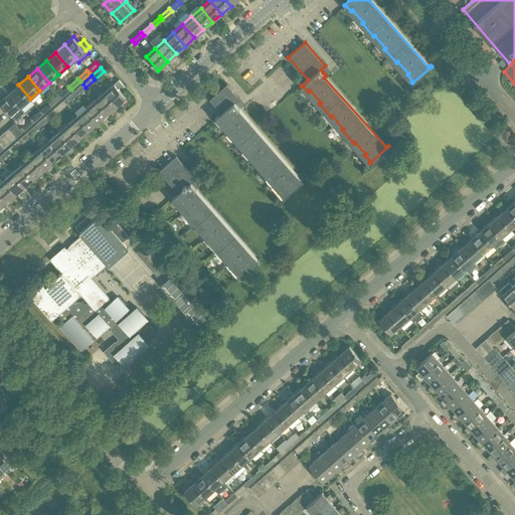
[(121,90),(125,86),(119,79),(115,83),(121,90)]
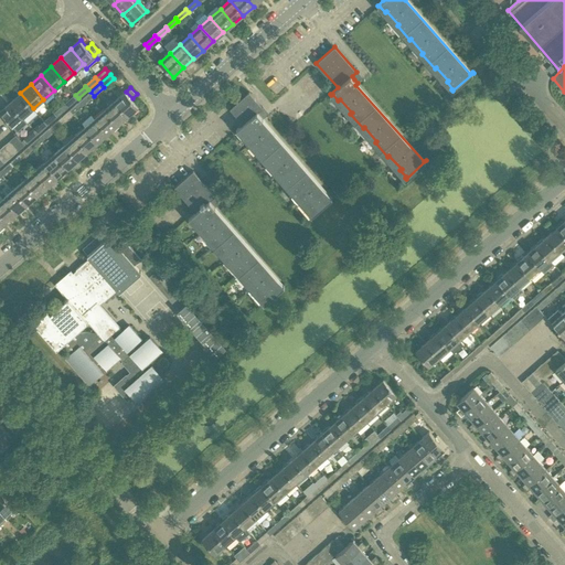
[(83,105),(94,96),(91,92),(81,100),(83,105)]
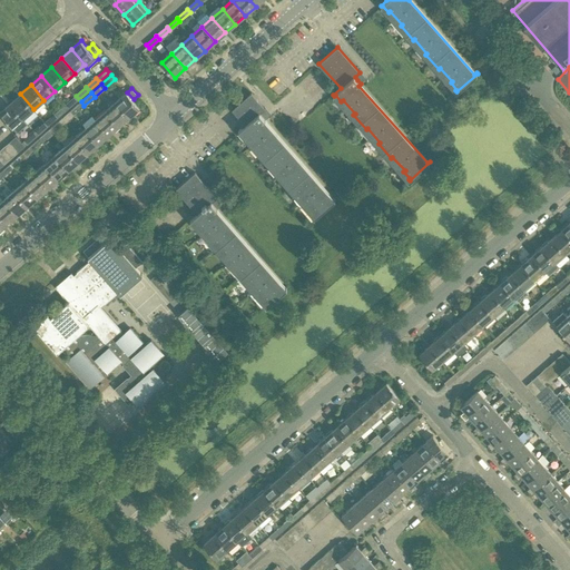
[(140,107),(134,99),(127,92),(116,101),(129,117),(140,107)]
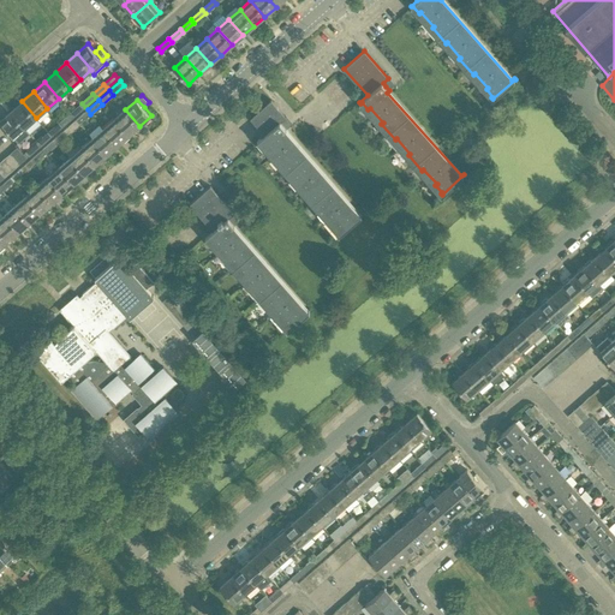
[(359,215),(285,131),(287,129),(285,125),(281,121),(286,117),(272,100),(251,118),(266,135),(257,141),(258,142),(260,141),(266,148),(268,147),(281,162),(280,163),(293,179),(294,178),(308,192),(306,193),(320,209),(322,208),(335,224),(333,225),(340,232),(339,233),(340,233),(347,226),(362,214),(362,213),(359,215)]
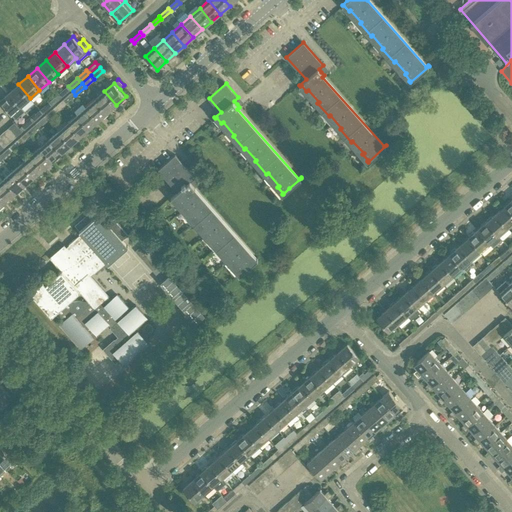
[(21,106),(30,98),(18,84),(9,92),(21,106)]
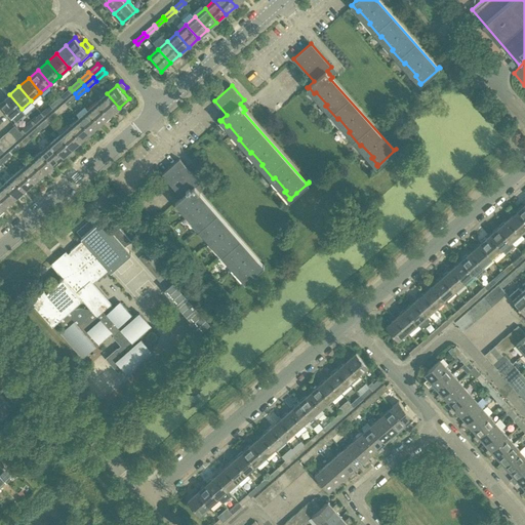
[(64,99),(73,91),(70,88),(61,95),(64,99)]
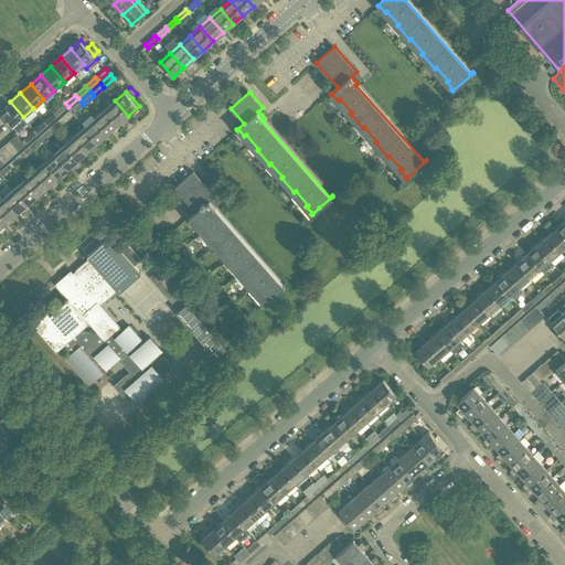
[(74,114),(83,105),(81,100),(71,109),(74,114)]
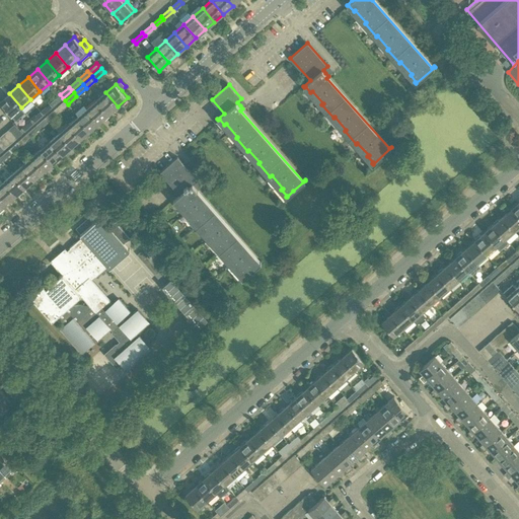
[(108,115),(114,110),(118,106),(105,92),(96,100),(108,115)]
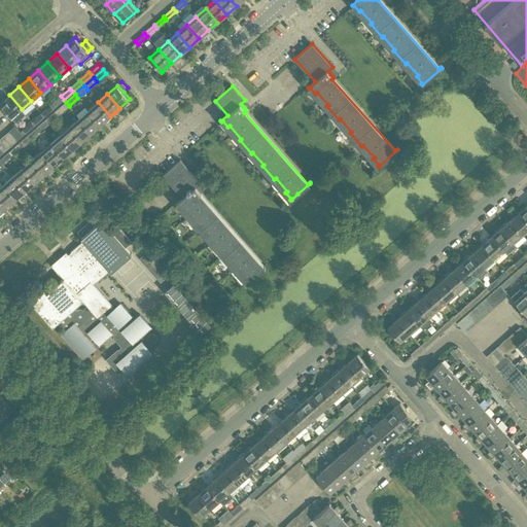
[(0,104),(11,117),(22,109),(9,95),(0,102),(0,104)]
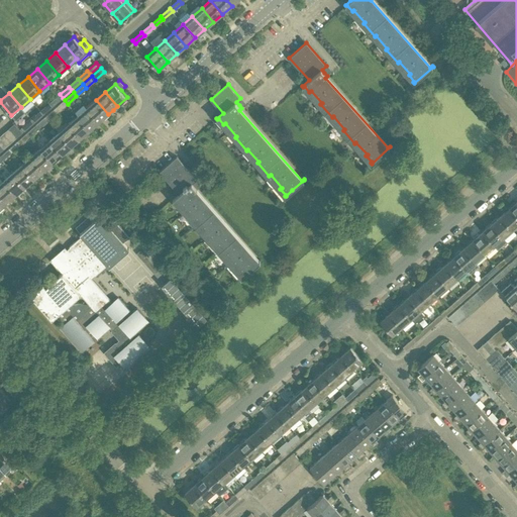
[(53,106),(63,98),(60,94),(49,102),(53,106)]
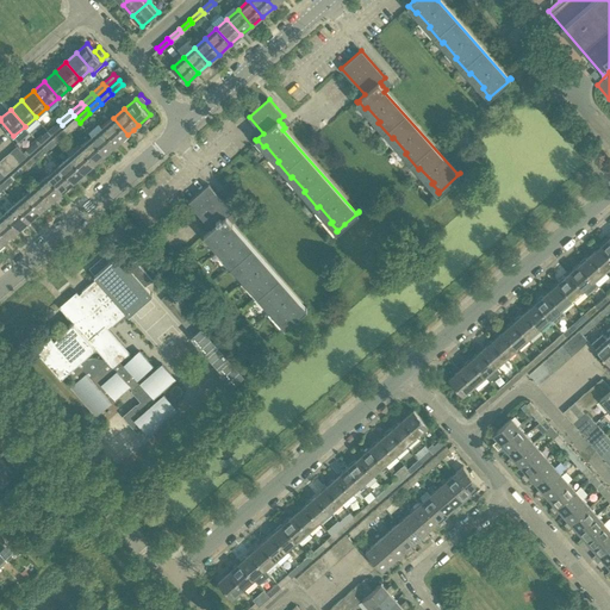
[(68,132),(80,123),(76,118),(66,128),(68,132)]
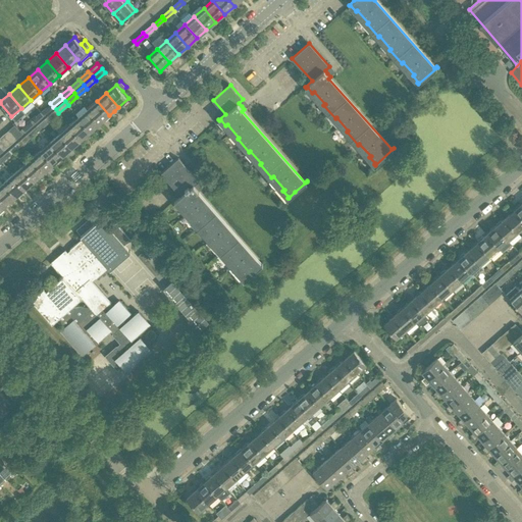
[(100,123),(109,115),(97,101),(88,109),(100,123)]
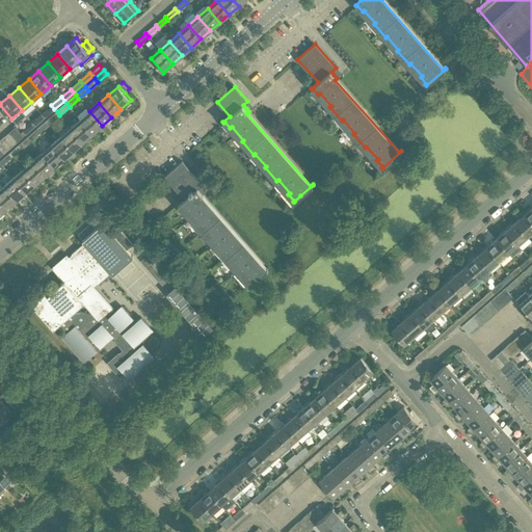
[(45,117),(54,109),(51,105),(42,113),(45,117)]
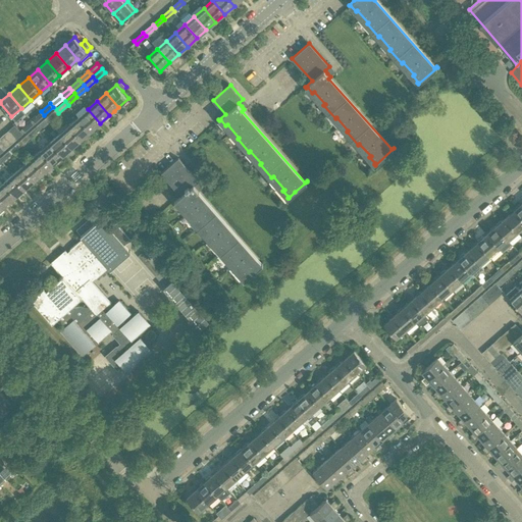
[(49,120),(58,113),(56,109),(46,117),(49,120)]
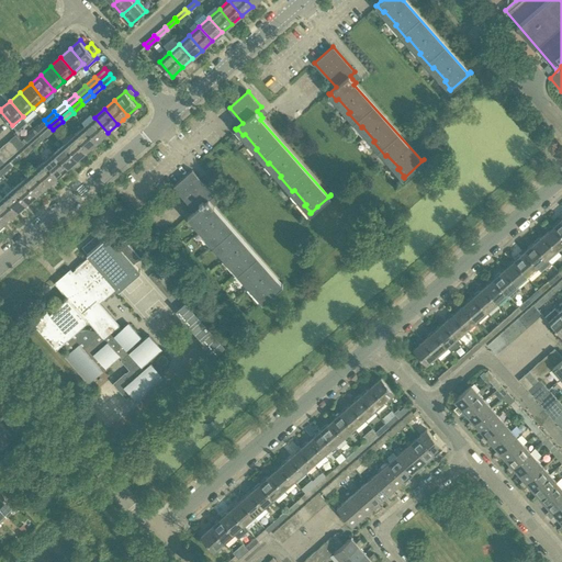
[(98,142),(108,133),(94,117),(85,126),(98,142)]
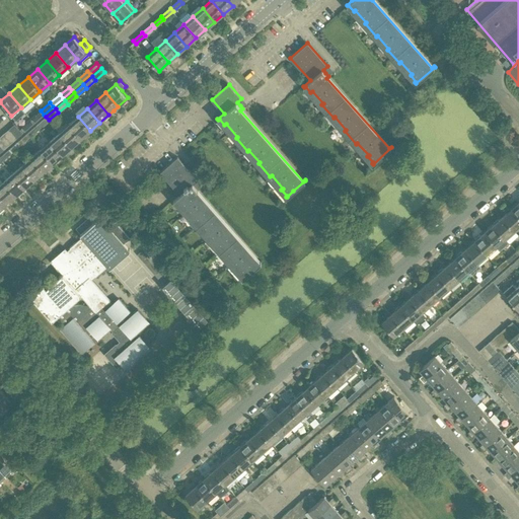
[(34,123),(44,115),(41,110),(31,119),(34,123)]
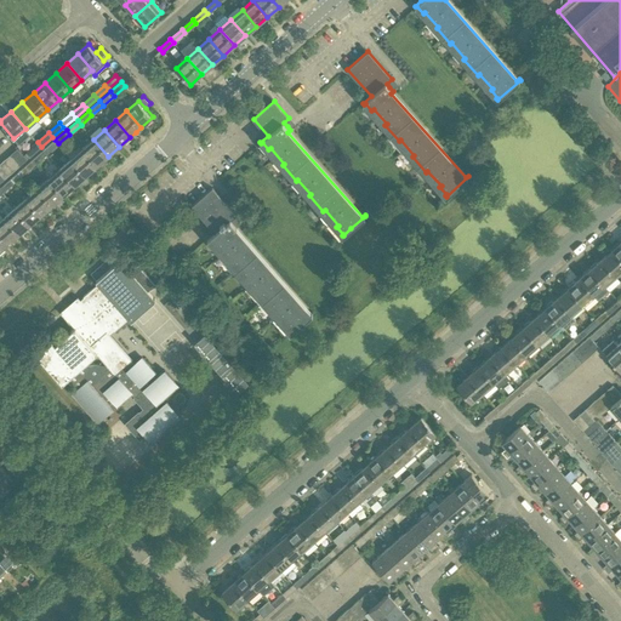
[(47,153),(58,143),(55,140),(44,149),(47,153)]
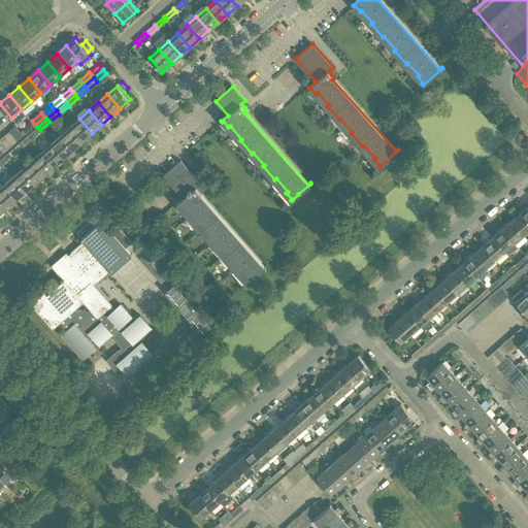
[(83,141),(92,133),(79,119),(70,127),(83,141)]
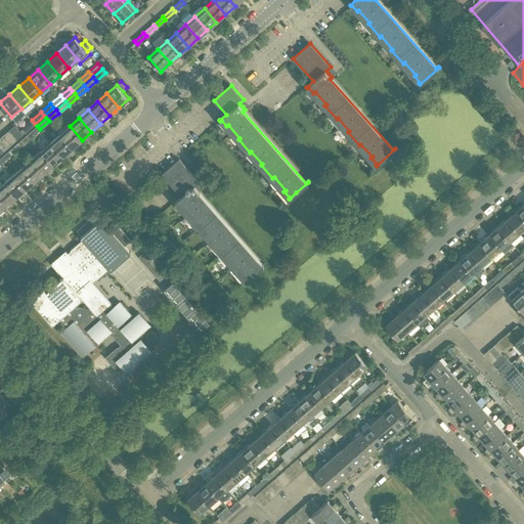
[(26,132),(35,124),(32,120),(22,129),(26,132)]
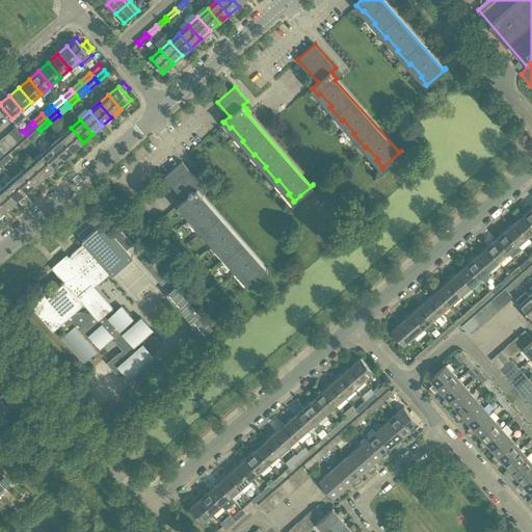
[(19,140),(23,136),(15,127),(10,131),(19,140)]
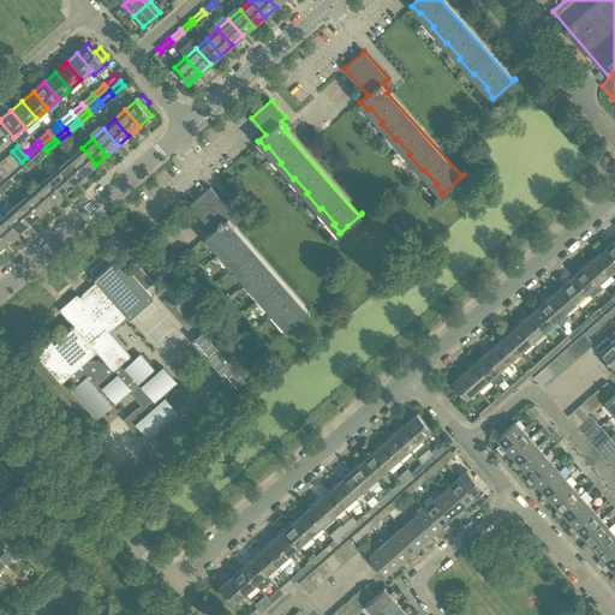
[(36,162),(47,151),(43,148),(33,157),(36,162)]
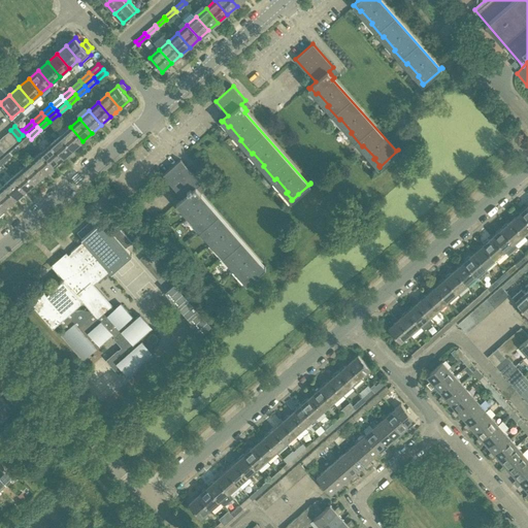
[(73,150),(83,141),(70,127),(61,135),(73,150)]
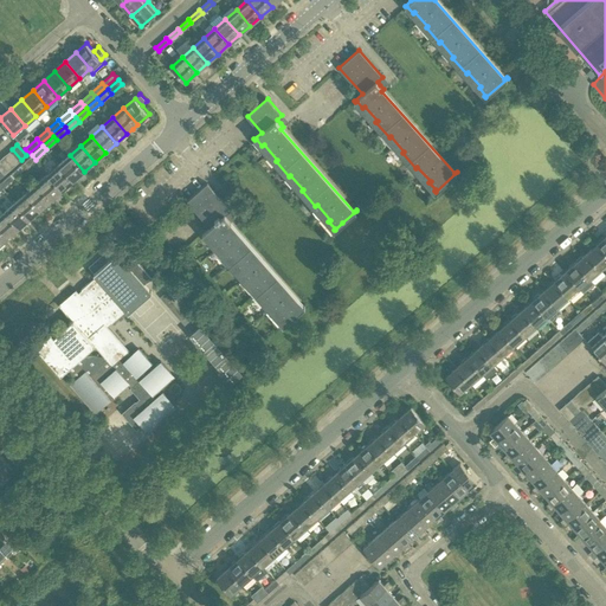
[(15,165),(21,160),(12,149),(6,154),(15,165)]
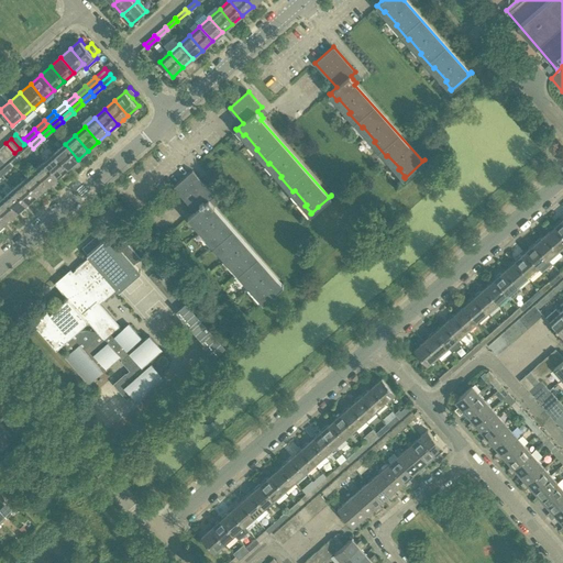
[(10,157),(14,153),(6,143),(1,147),(10,157)]
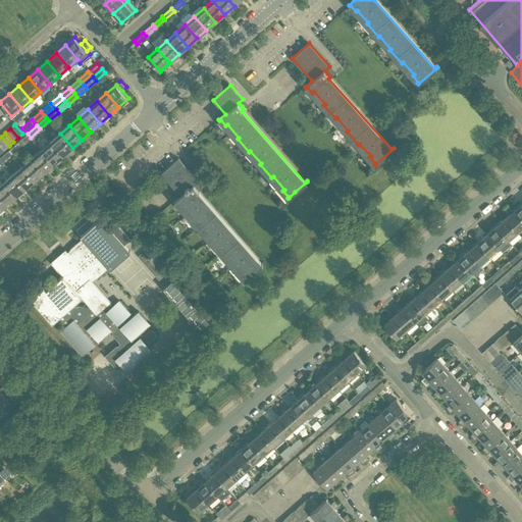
[(21,146),(31,138),(28,134),(18,142),(21,146)]
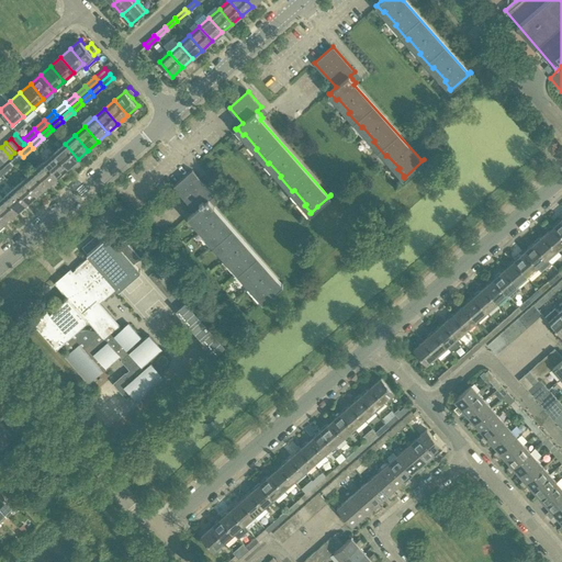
[(68,167),(78,159),(65,144),(55,153),(68,167)]
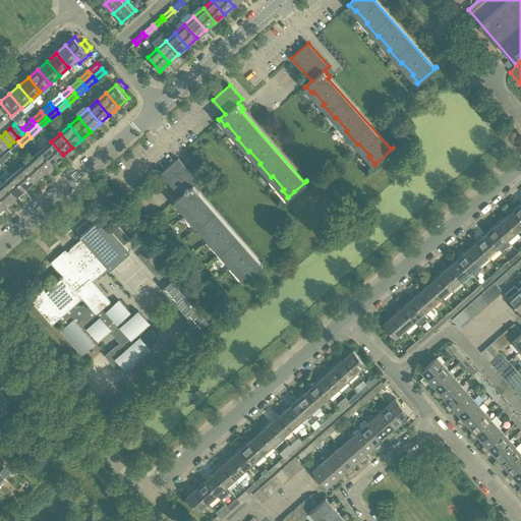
[(0,146),(4,150),(9,146),(1,136),(0,136),(0,146)]
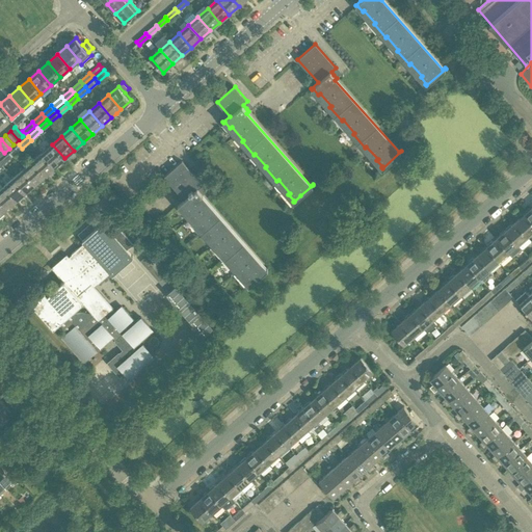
[(11,157),(22,149),(19,144),(9,153),(11,157)]
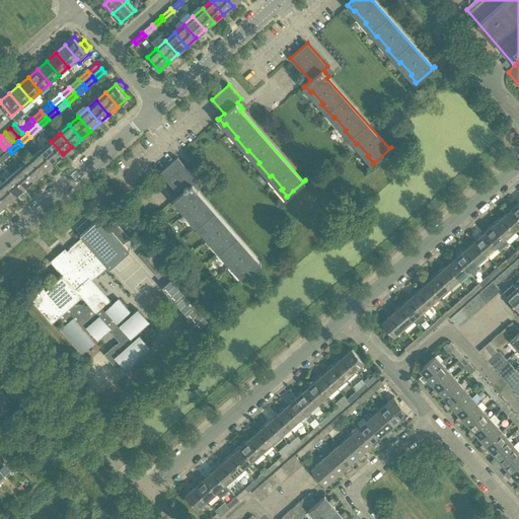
[(53,163),(63,154),(51,141),(41,149),(53,163)]
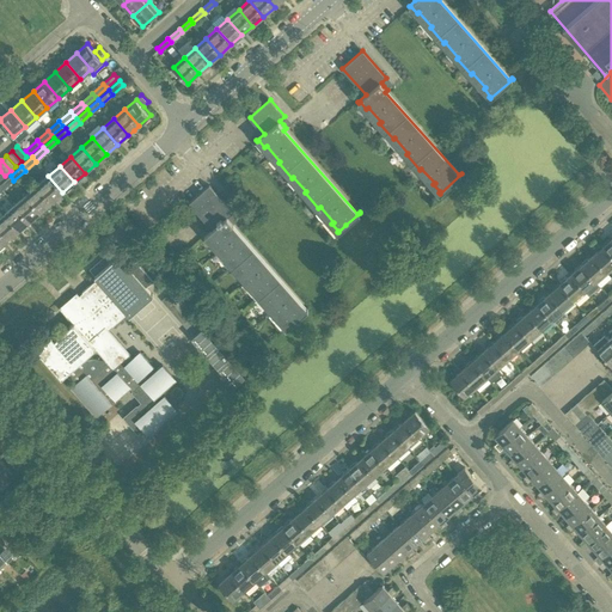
[(0,185),(4,190),(13,181),(11,176),(0,184),(0,185)]
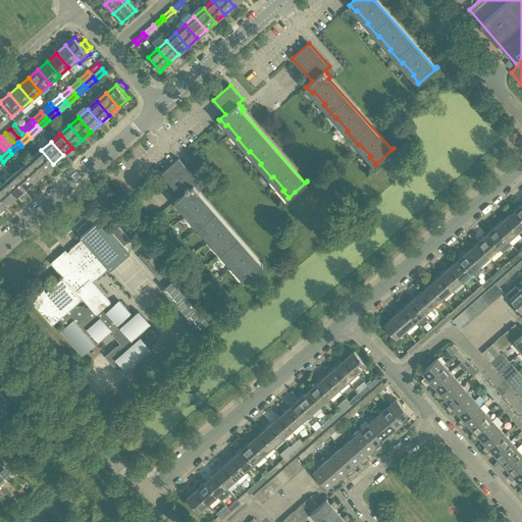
[(44,172),(53,164),(41,150),(32,158),(44,172)]
